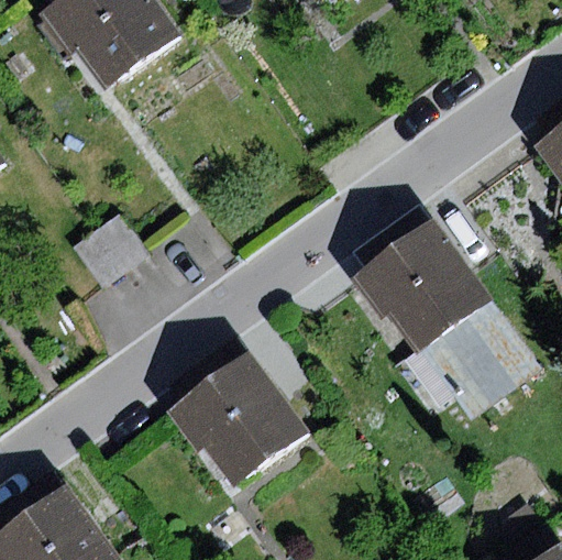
[(51,0),(39,10),(70,54),(78,47),(106,85),(180,31),(157,0),(51,0)]
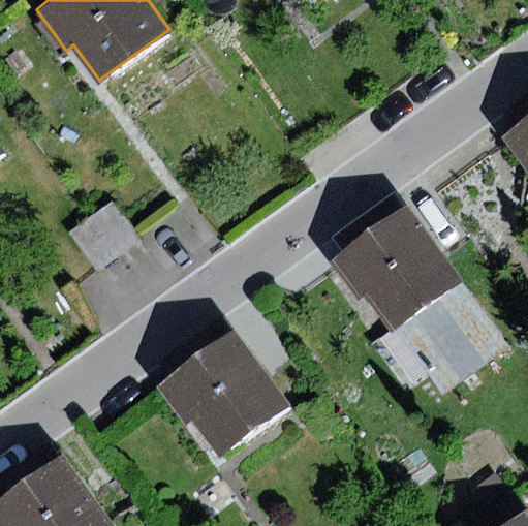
[(527,118),(506,135),(527,162),(527,118)]
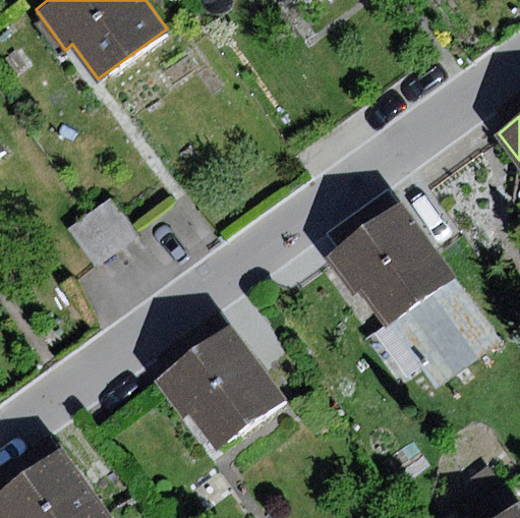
[(112,196),(68,228),(97,267),(140,235),(112,196)]
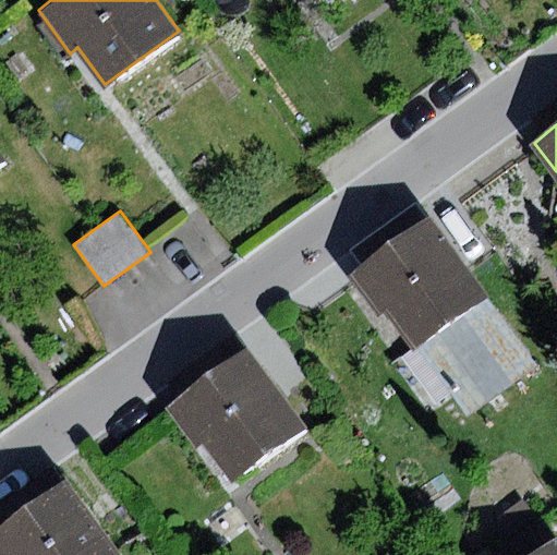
[(431,218),(354,276),(412,352),(419,346),(488,294),(431,218)]
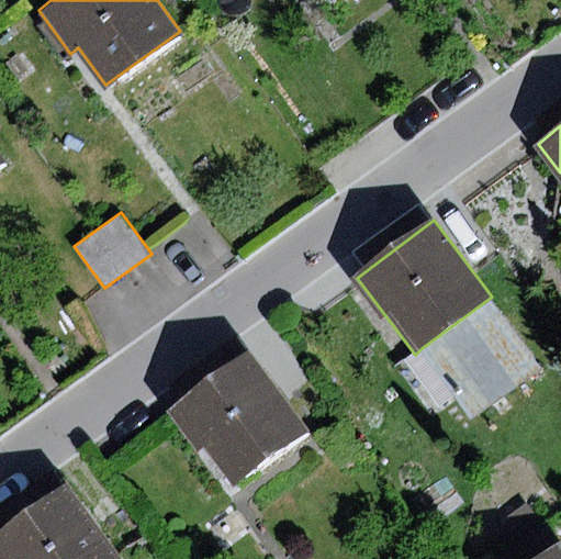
[(542,365),(492,297),(422,348),(472,416),(542,365)]
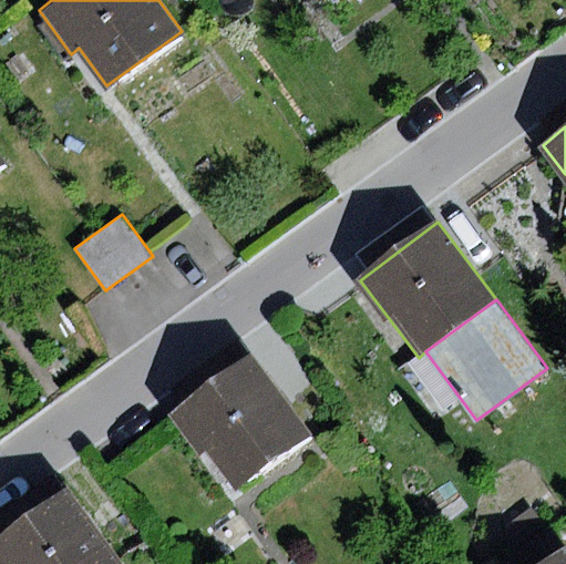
[(251,355),(170,414),(197,451),(208,443),(237,483),(308,432),(251,355)]
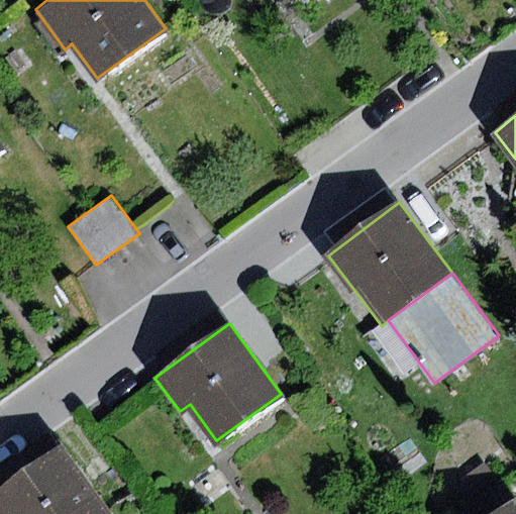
[(111,513),(60,443),(0,486),(0,513),(111,513)]
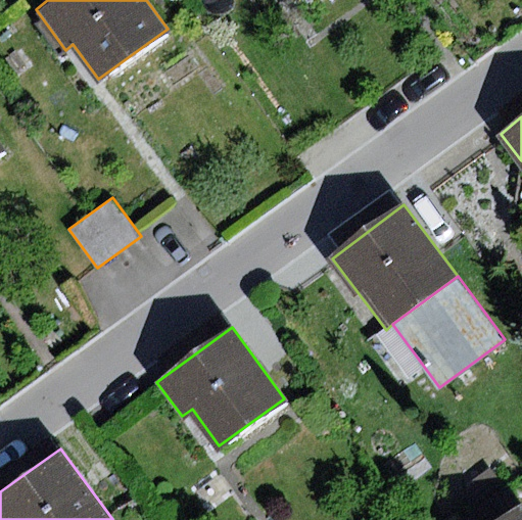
[(521,506),(501,519),(521,519),(521,506)]
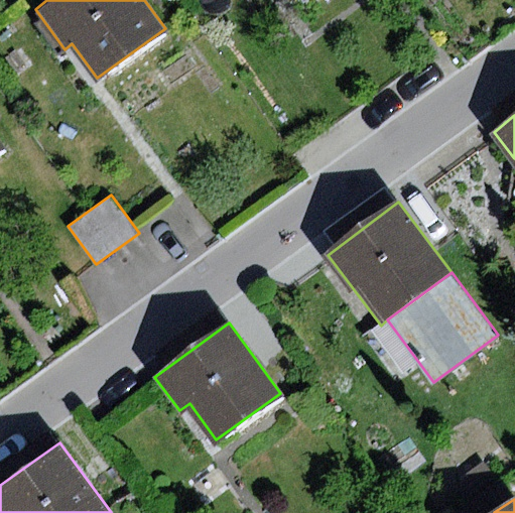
All buildings are outlined.
